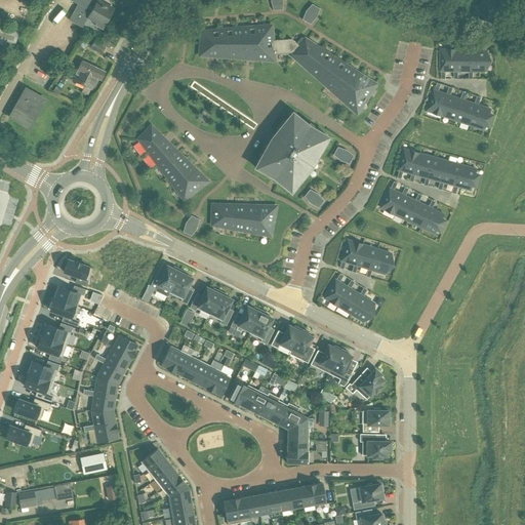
[(71,0),(78,4),(69,19),(82,28),(89,16),(98,22),(95,26),(103,30),(114,11),(103,5),(104,2),(99,0),(71,0)]
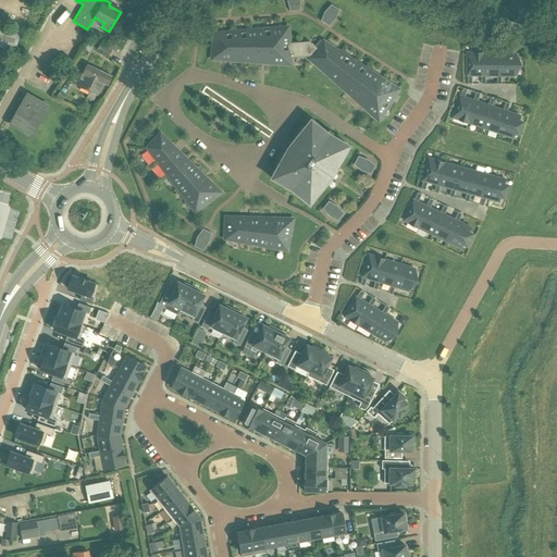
[(0,47),(14,51),(21,32),(0,25),(0,47)]
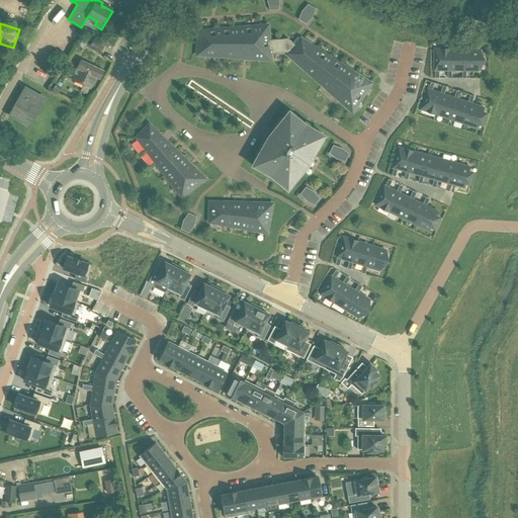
[(270,59),(269,57),(270,57),(270,54),(287,53),(287,54),(290,57),(290,56),(298,64),(301,67),(303,67),(311,74),(313,77),(314,77),(322,84),(325,87),(334,95),(347,107),(347,106),(352,111),(353,109),(354,107),(360,98),(363,95),(362,95),(368,85),(370,83),(368,83),(358,76),(352,72),(352,73),(343,67),(343,66),(340,64),(339,64),(330,58),(327,56),(317,50),(318,50),(314,48),(304,41),(305,41),(300,38),(295,46),(287,38),(276,39),(268,39),(267,28),(267,25),(264,26),(253,27),(249,27),(246,28),(246,27),(243,27),(243,28),(232,29),(232,28),(228,29),(217,30),(212,30),(199,31),(197,54),(204,55),(216,56),(216,55),(226,56),(227,56),(231,57),(230,56),(241,57),(241,58),(252,58),(256,58),(256,59),(263,59),(270,59)]
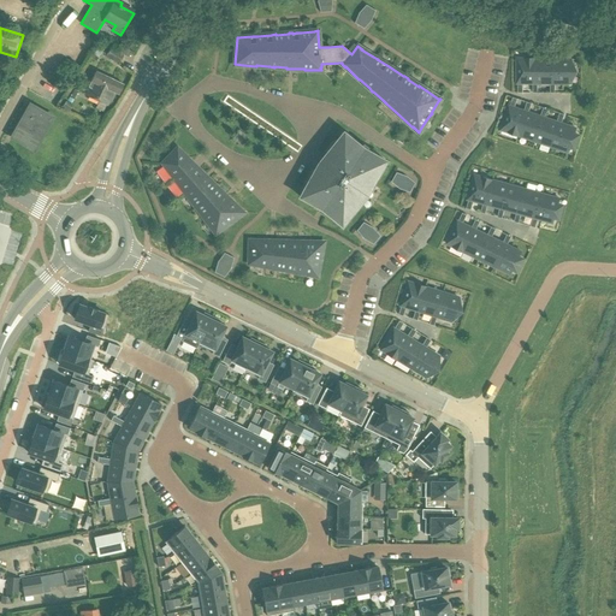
[(89,55),(96,60),(104,49),(98,46),(94,52),(93,51),(89,55)]
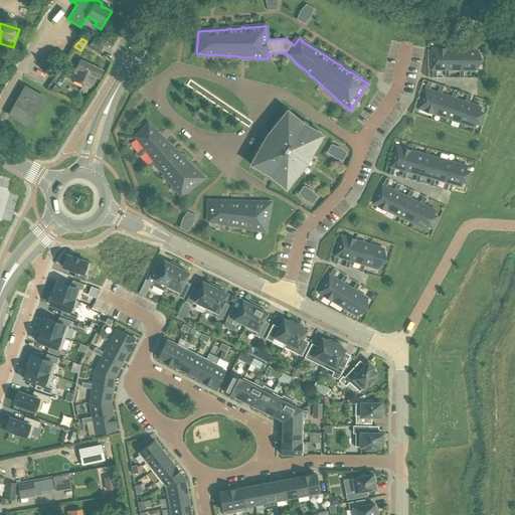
[(94,39),(92,41),(89,46),(99,53),(104,45),(94,39)]
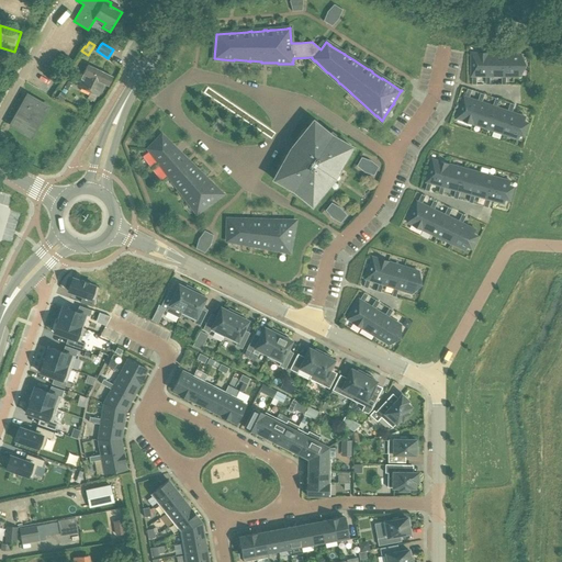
[(472,54),(472,76),(472,82),(478,82),(478,76),(485,76),(489,76),(489,54),(472,54)]
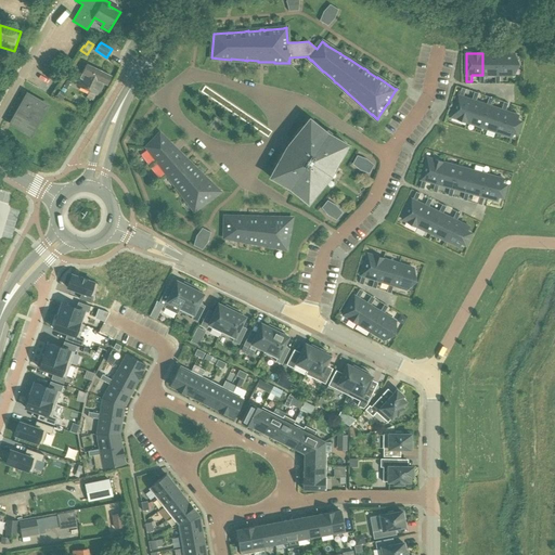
[(479,75),(479,81),(483,82),(483,75),(495,75),(498,75),(498,53),(482,53),(482,75),(479,75)]
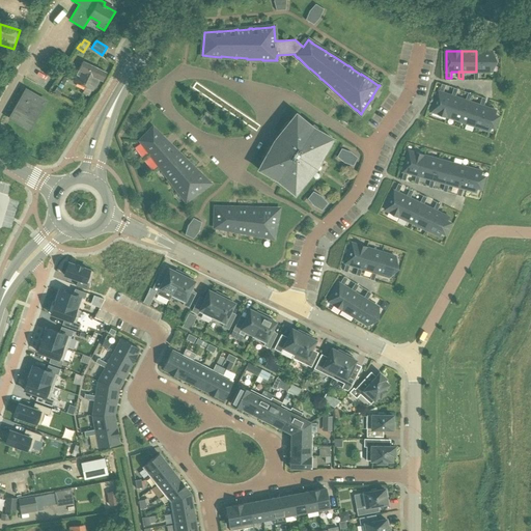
[(474,72),(474,79),(478,79),(478,72),(488,72),(492,72),(492,64),(495,61),(492,58),(492,51),(476,51),(476,72),(474,72)]
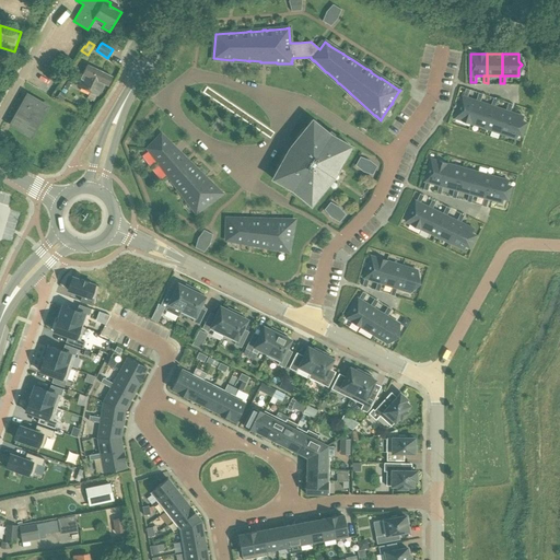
[(78,86),(98,96),(101,91),(101,92),(104,84),(108,85),(113,77),(86,65),(82,74),(83,74),(80,80),(81,80),(78,86)]
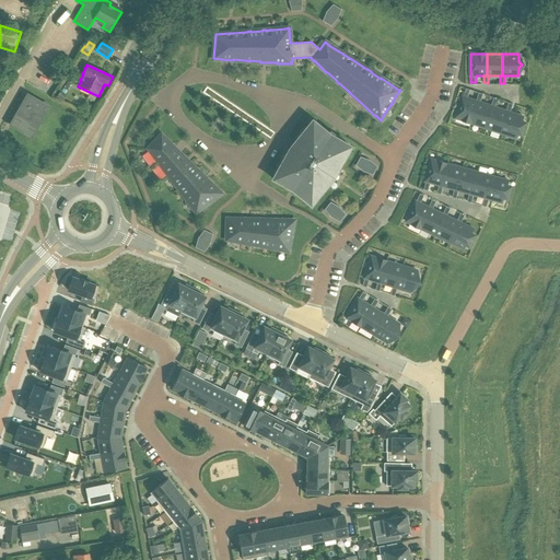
[(39,76),(41,89),(54,89),(54,76),(39,76)]
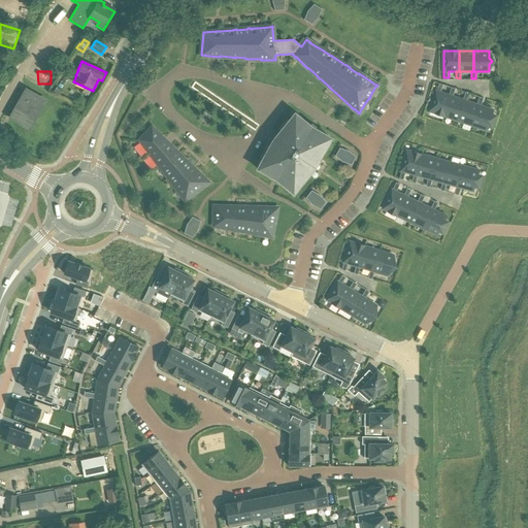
[(436,91),(430,111),(443,116),(451,96),(449,95),(441,93),(443,87),(439,85),(437,91),(436,91)]
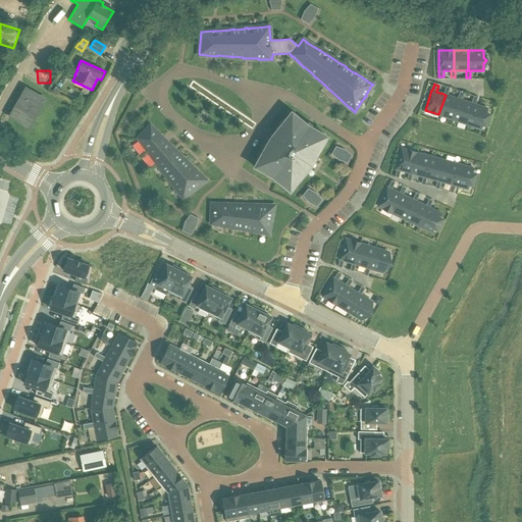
[(10,115),(29,126),(45,99),(25,88),(10,115)]
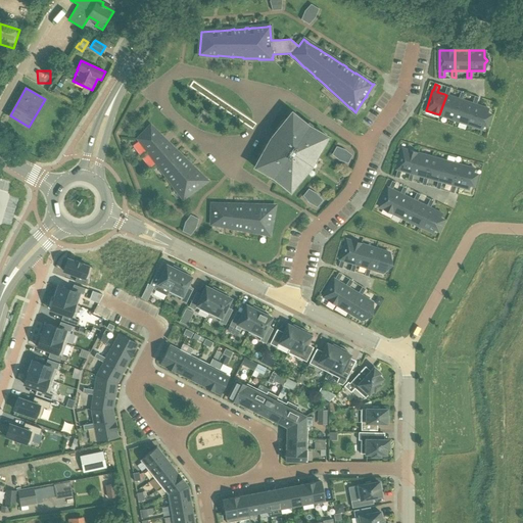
[(446,95),(439,114),(454,120),(461,99),(459,99),(448,95),(450,89),(446,88),(444,94),(446,95)]
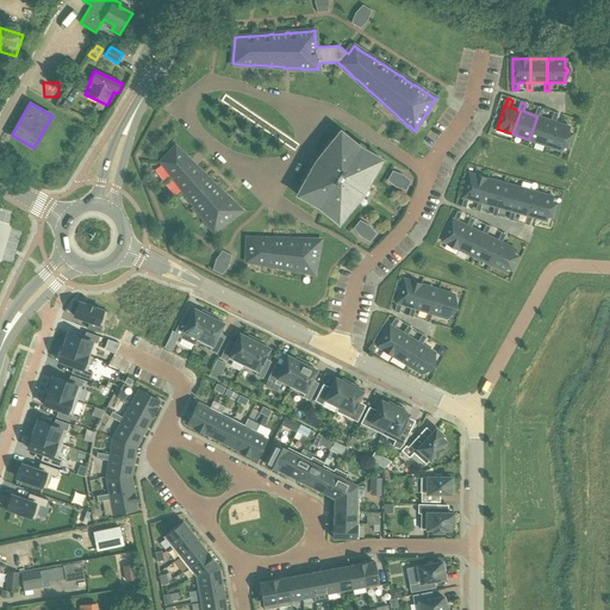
[(537,116),(529,139),(546,145),(554,122),(552,120),(540,117),(542,110),(537,109),(535,116),(537,116)]
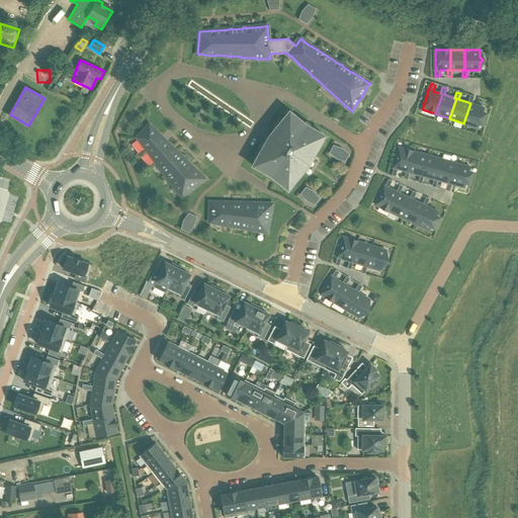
[(470,103),(463,123),(478,127),(480,120),(483,121),(485,116),(482,115),(485,108),(482,107),(472,104),(475,98),(470,96),(468,102),(470,103)]
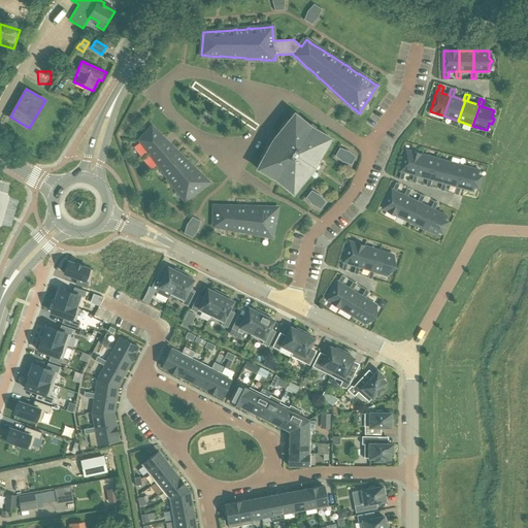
[(260,170),(273,177),(271,180),(276,184),(278,182),(291,192),(292,191),(291,191),(296,185),(298,187),(311,170),(310,169),(315,163),(316,163),(327,144),(324,143),(328,137),(329,136),(314,128),(316,126),(310,123),(309,125),(297,116),(292,122),(289,120),(275,136),(278,138),(273,144),(271,142),(261,161),(264,163),(260,170)]
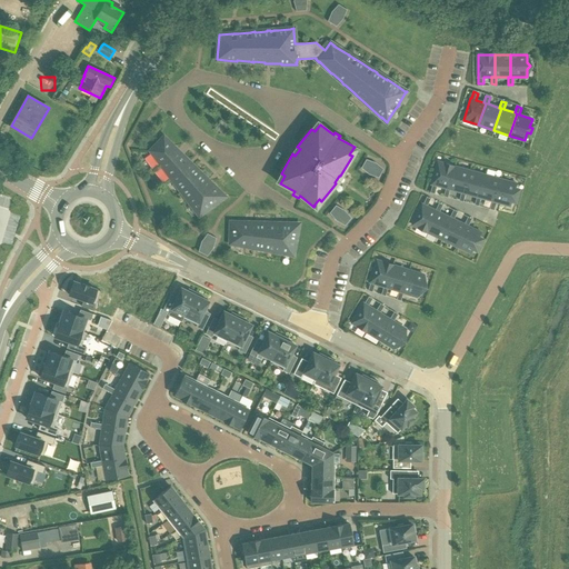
[(149,153),(200,216),(225,197),(163,138),(149,153)]
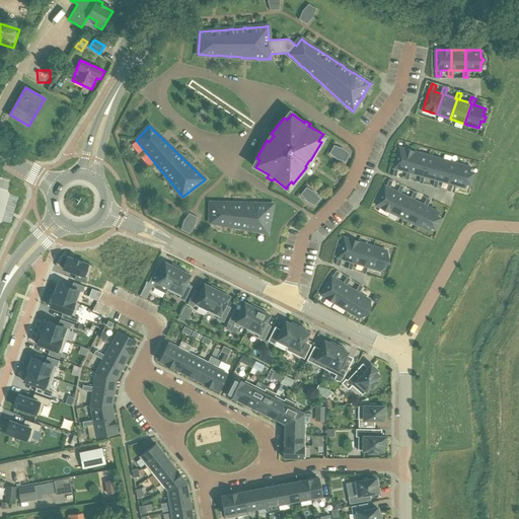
[(395,168),(393,174),(397,175),(399,169),(406,171),(409,172),(415,152),(400,148),(394,168),(395,168)]
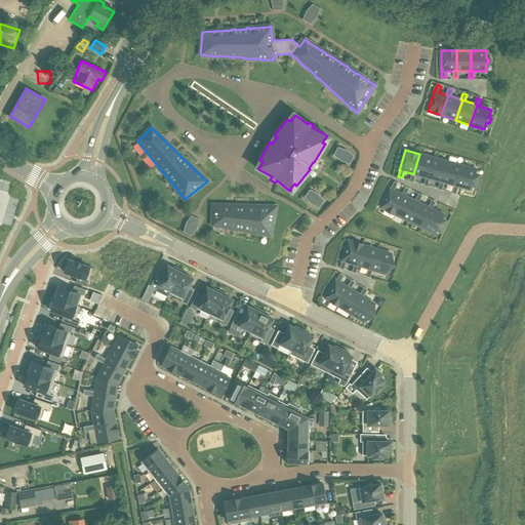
[(411,173),(409,179),(413,180),(415,174),(426,177),(428,177),(434,158),(419,154),(413,174),(411,173)]
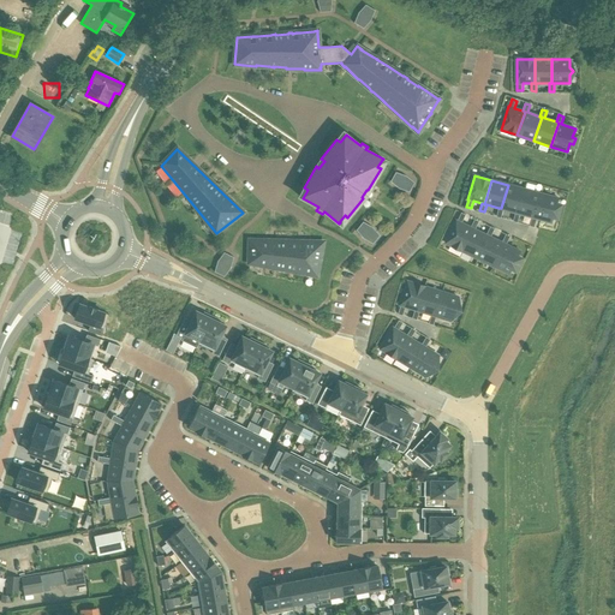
[(499,208),(496,215),(501,216),(503,209),(515,213),(518,213),(525,189),(508,185),(501,208),(499,208)]
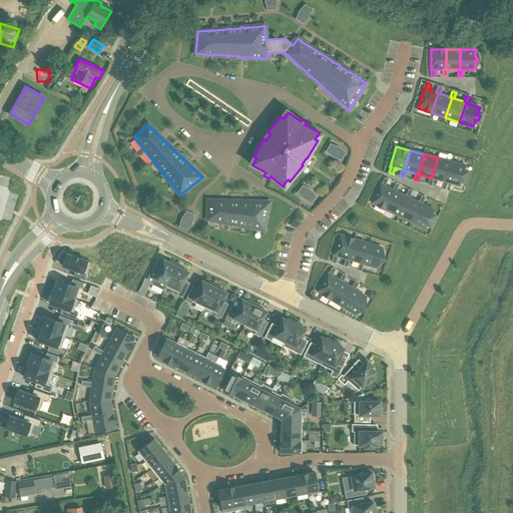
[(430,177),(428,183),(433,184),(434,178),(444,181),(447,181),(452,161),(438,157),(432,177),(430,177)]
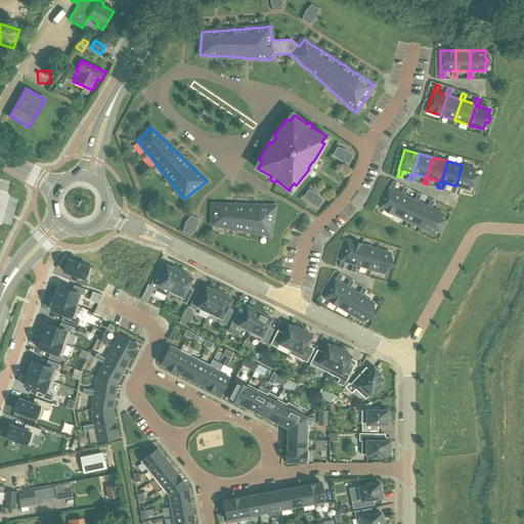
[(453,185),(452,191),(456,192),(457,186),(468,189),(471,189),(473,182),(476,183),(477,177),(474,176),(476,169),(462,165),(456,185),(453,185)]
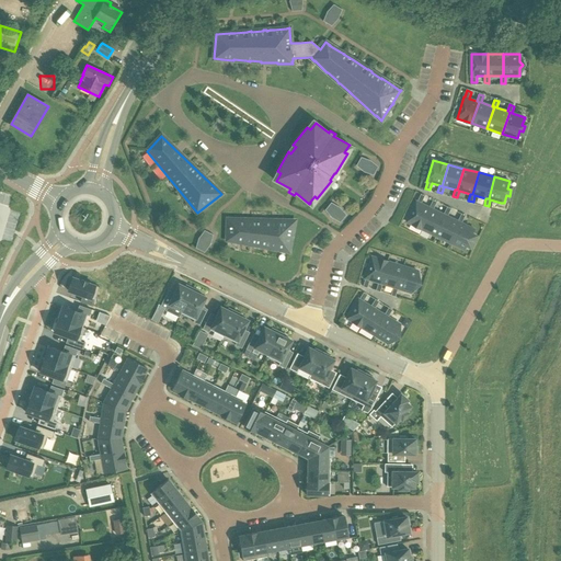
[(416,202),(407,221),(422,229),(432,208),(428,207),(422,204),(424,197),(421,195),(418,202),(416,202)]
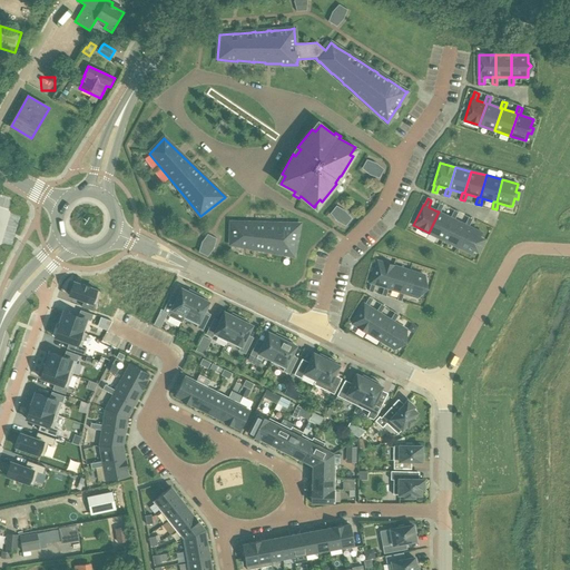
[(439,212),(429,233),(443,239),(453,219),(451,218),(440,213),(443,206),(439,205),(435,210),(439,212)]
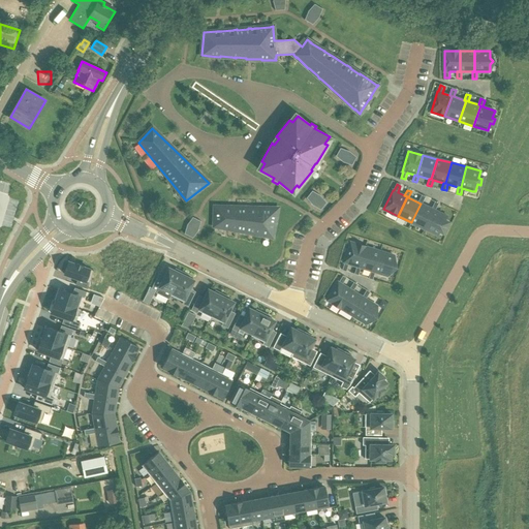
[(421,204),(411,222),(425,228),(434,210),(432,209),(422,204),(425,198),(421,196),(418,203),(421,204)]
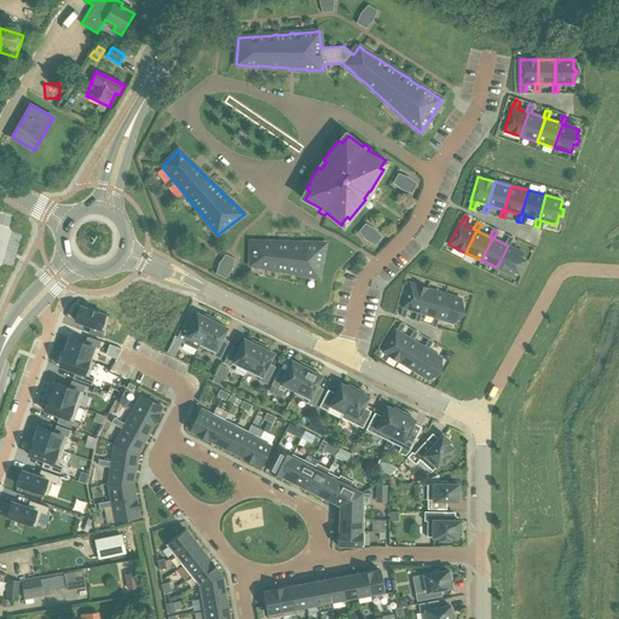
[(508,246),(497,267),(513,276),(516,267),(520,270),(524,262),(520,261),(524,253),(521,252),(510,247),(513,239),(509,237),(505,244),(508,246)]
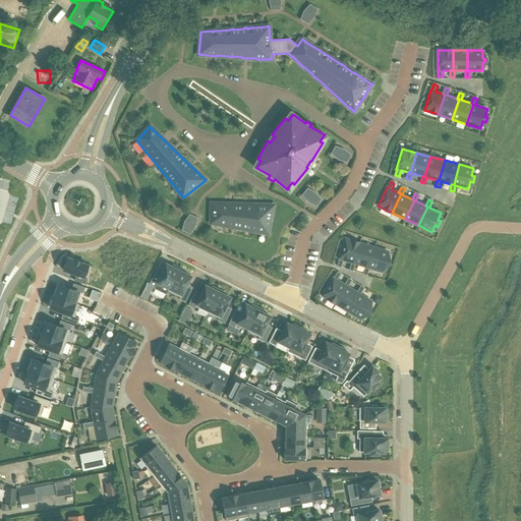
[(211,223),(269,233),(273,206),(212,204),(211,223)]
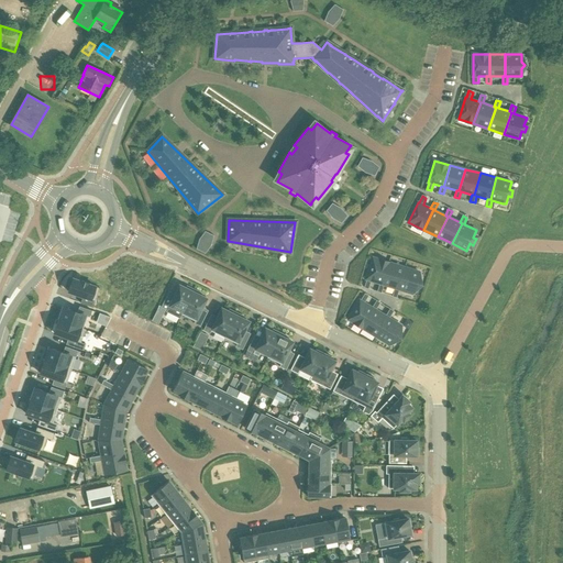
[(205,243),(209,233),(205,231),(199,240),(205,243)]
